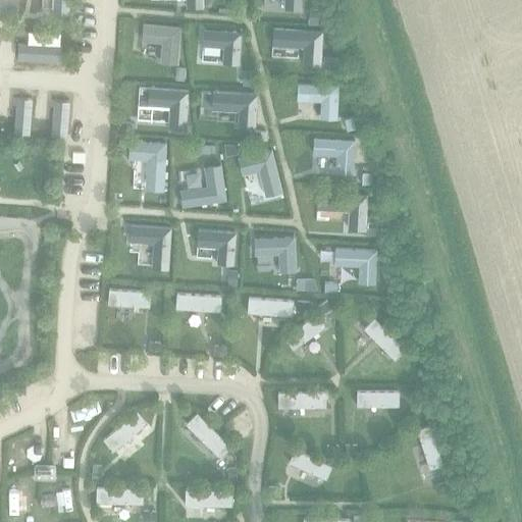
[(68,8),(68,0),(52,0),(52,7),(68,8)]
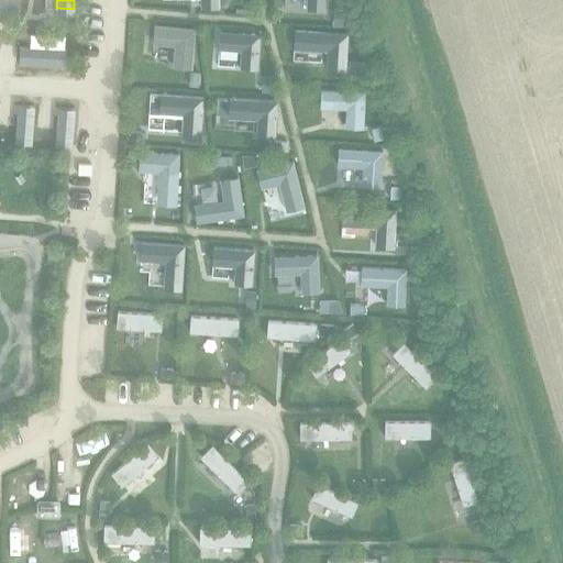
[(217,10),(216,0),(198,0),(198,10),(217,10)]
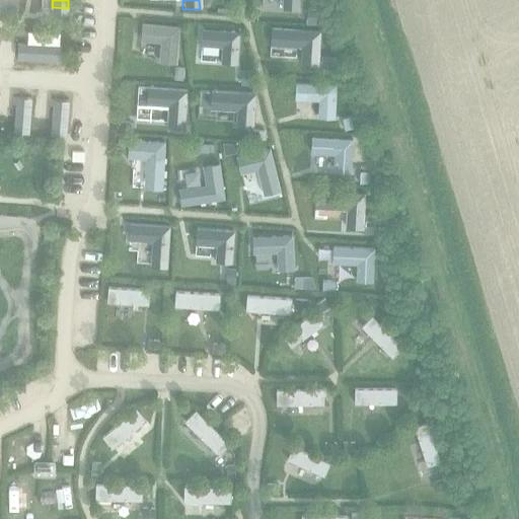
[(300,10),(300,0),(282,0),(283,9),(300,10)]
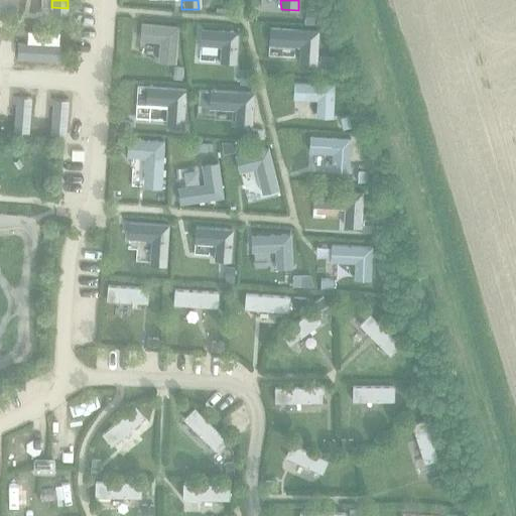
[(178,25),(140,21),(138,39),(158,40),(156,60),(174,61),(178,25)]
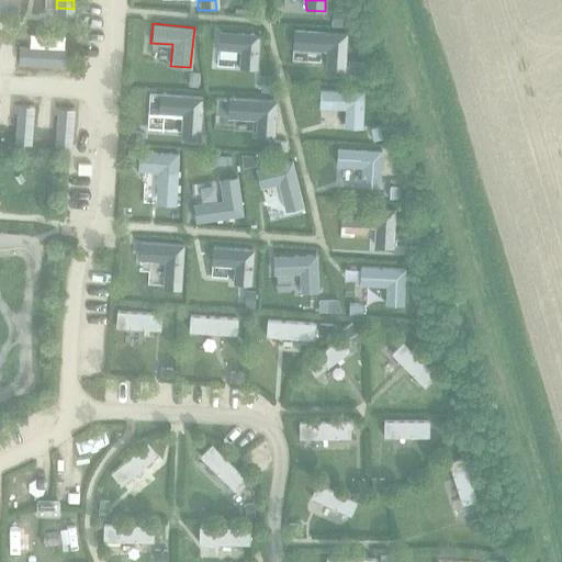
[(259,33),(217,30),(216,48),(239,49),(238,67),(256,68),(259,33)]
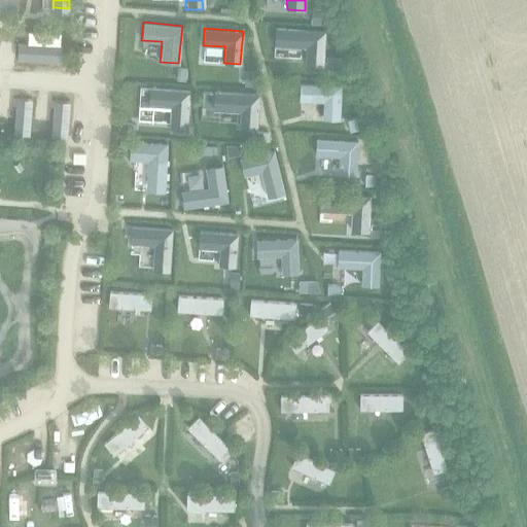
[(326,30),(276,28),(275,46),(307,48),(306,68),(325,69),(326,30)]
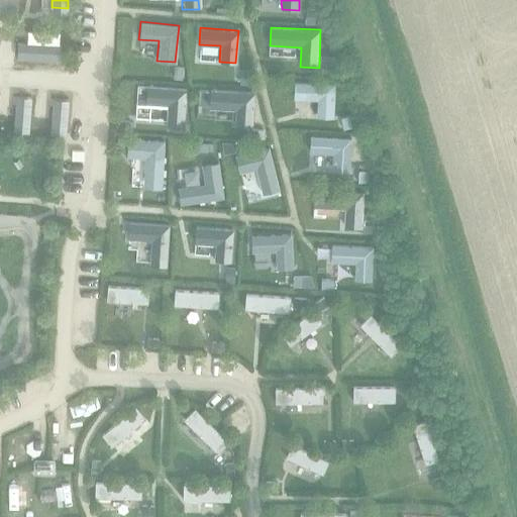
[(59,56),(59,38),(15,37),(15,55),(59,56)]
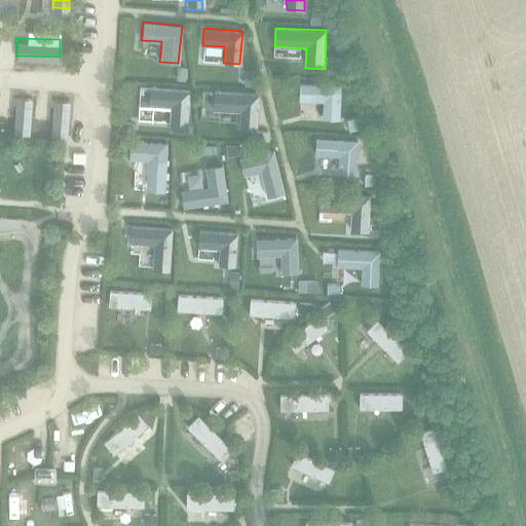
[(342,86),(300,84),(299,102),(324,104),(323,120),(340,121),(342,86)]
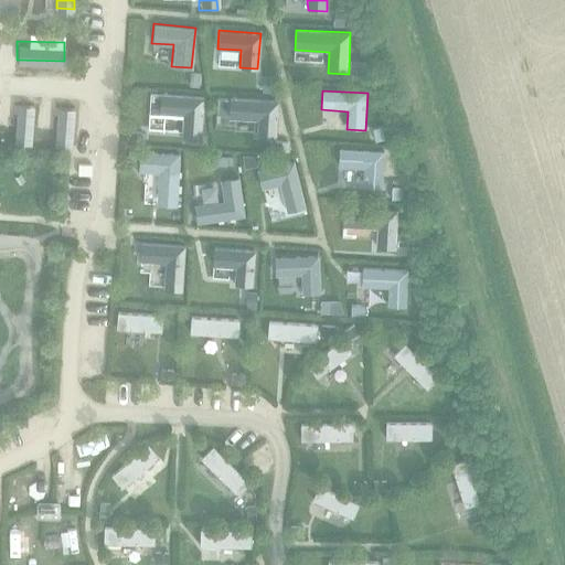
[(205,98),(161,95),(160,114),(184,116),(182,141),(202,142),(205,98)]
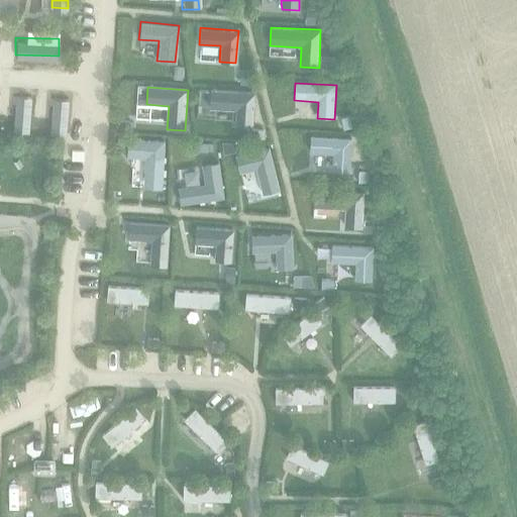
[(253,91),(209,88),(208,107),(234,108),(233,125),(251,126),(253,91)]
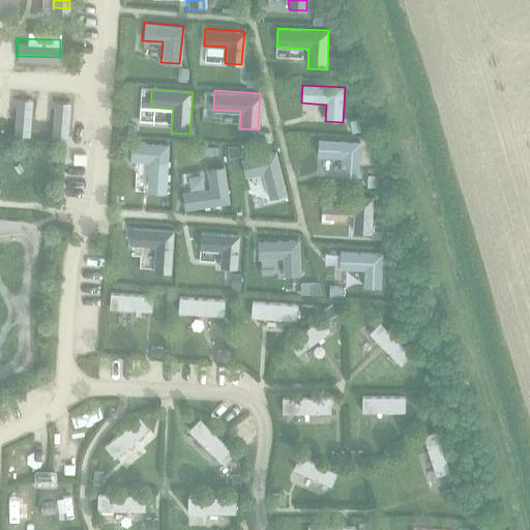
[(29,130),(31,94),(17,93),(13,129),(29,130)]
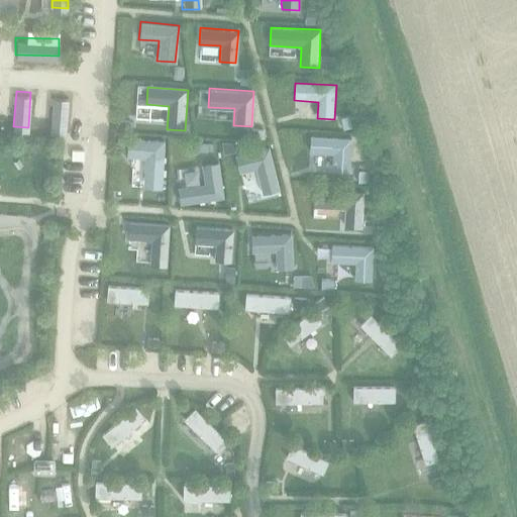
[(66,130),(68,95),(54,94),(50,129),(66,130)]
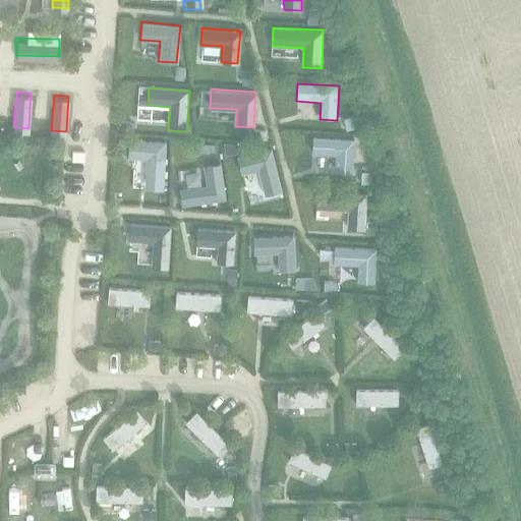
[(355,139),(314,137),(313,155),(337,156),(336,174),(354,175),(355,139)]
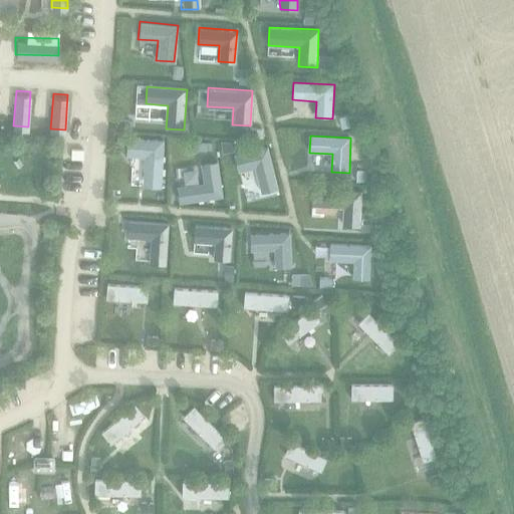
[(159,139),(126,138),(125,156),(143,157),(142,187),(160,188),(163,139),(159,139)]
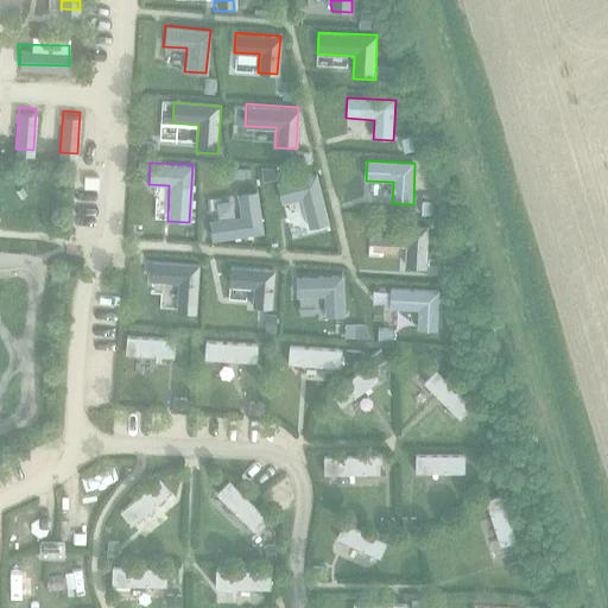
[(315,173),(274,184),(280,206),(299,201),(306,230),(328,225),(315,173)]
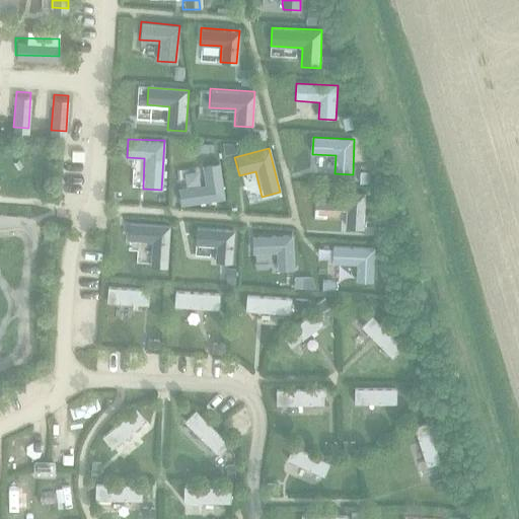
[(224,200),(218,163),(201,166),(204,186),(176,190),(179,207),(224,200)]
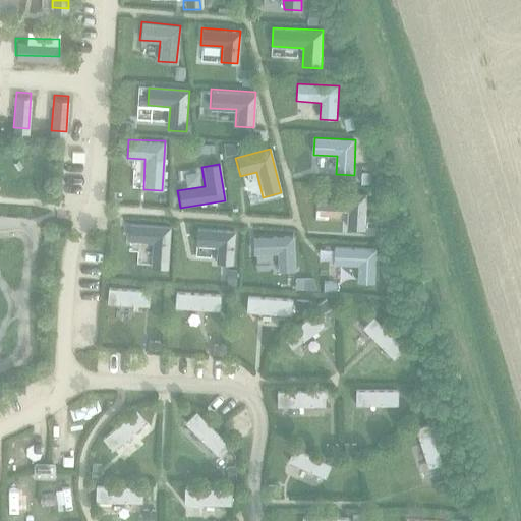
[(365,192),(315,189),(314,208),(346,210),(345,227),(364,228),(365,192)]
